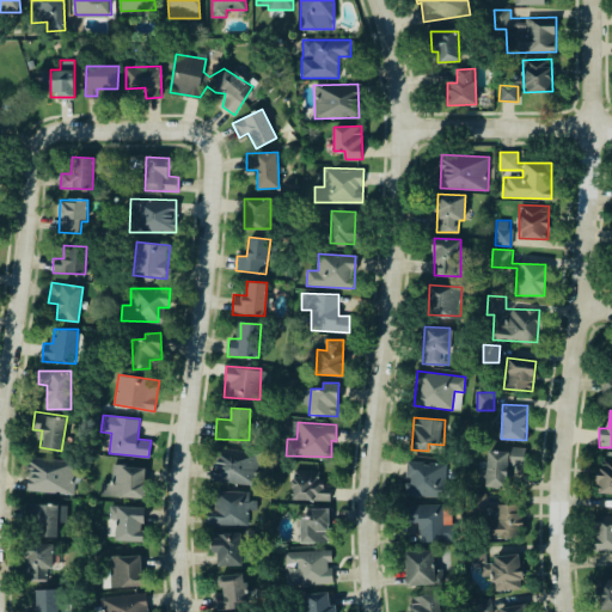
[(487,451),(485,485),(508,485),(509,464),(524,464),(524,447),(510,447),(510,451),(487,451)]
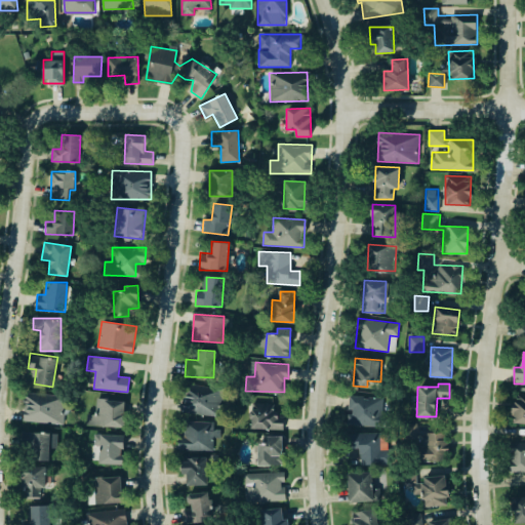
[(221,386),(184,386),(184,413),(221,415),(221,386)]
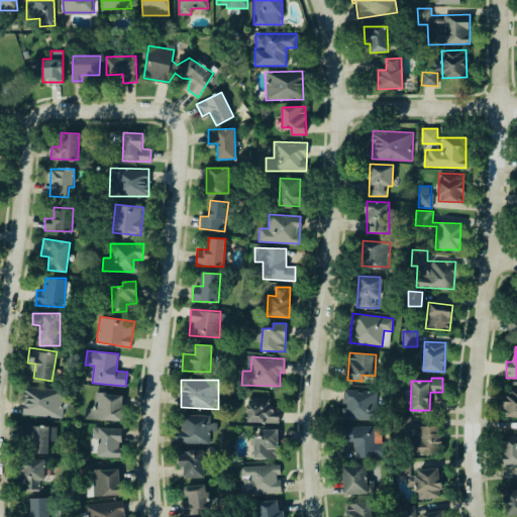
[(60,419),(65,391),(25,386),(21,413),(60,419)]
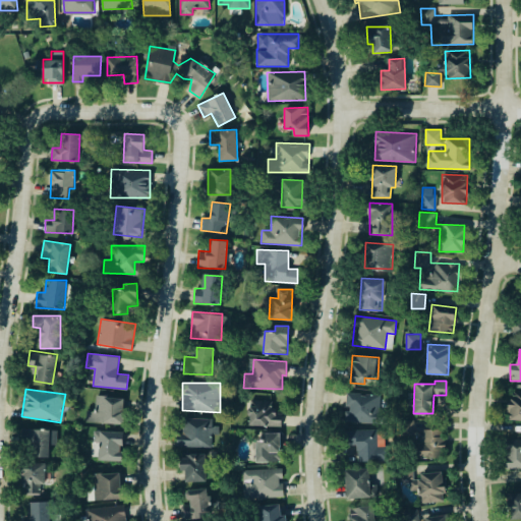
[(520,390),(509,390),(509,419),(520,419),(520,390)]
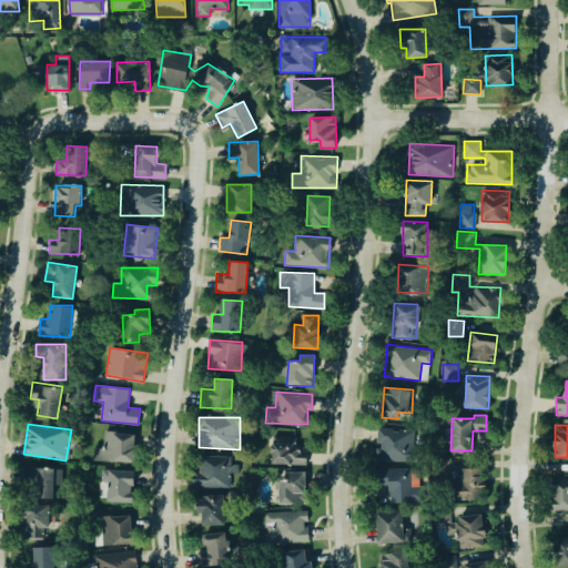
[(376,446),(375,459),(413,460),(414,429),(377,428),(376,446)]
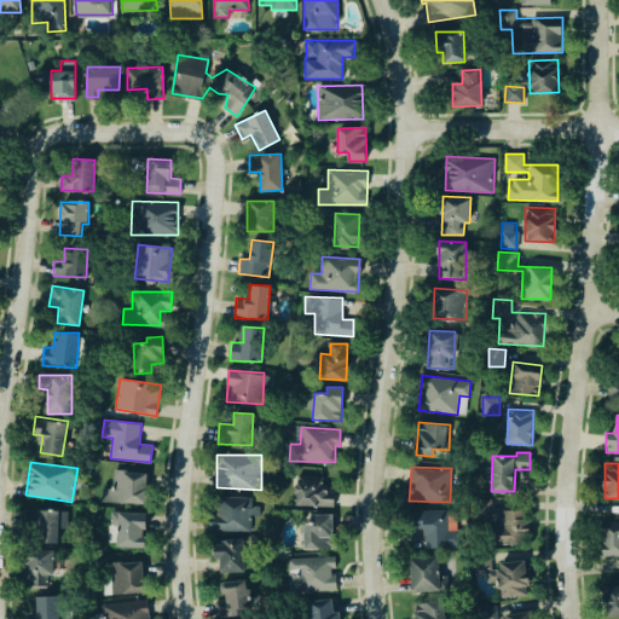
[(102,502),(145,503),(146,472),(114,470),(113,489),(102,489),(102,502)]
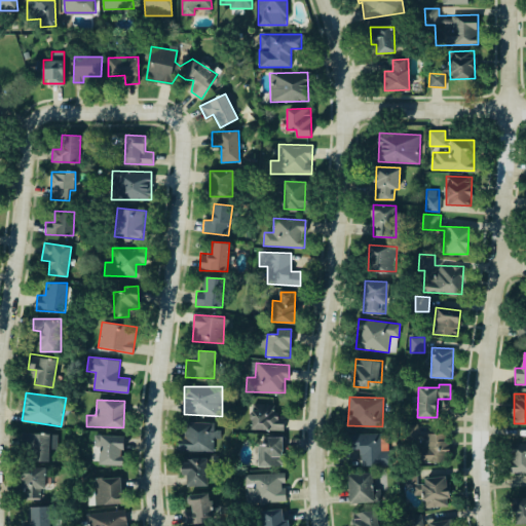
[(275,405),(251,404),(250,428),(284,430),(284,416),(275,416),(275,405)]
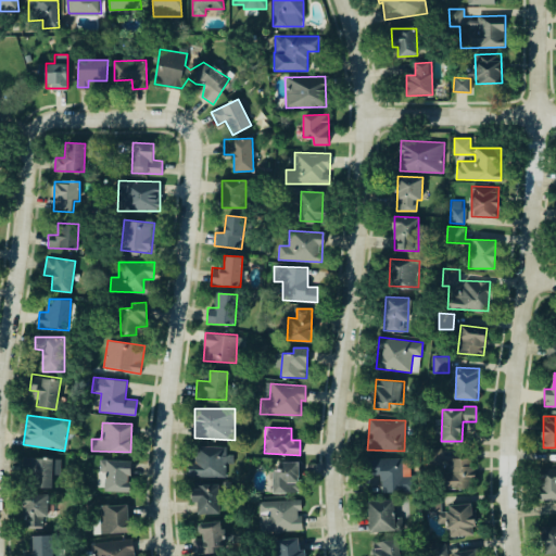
[(225,477),(226,463),(232,463),(232,455),(226,454),(226,446),(194,446),(194,462),(189,460),(188,476),(225,477)]
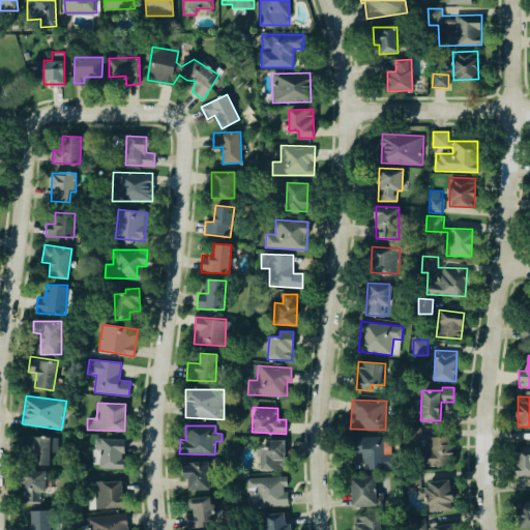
[(49,465),(50,452),(57,452),(58,437),(22,436),(22,447),(29,447),(29,464),(49,465)]
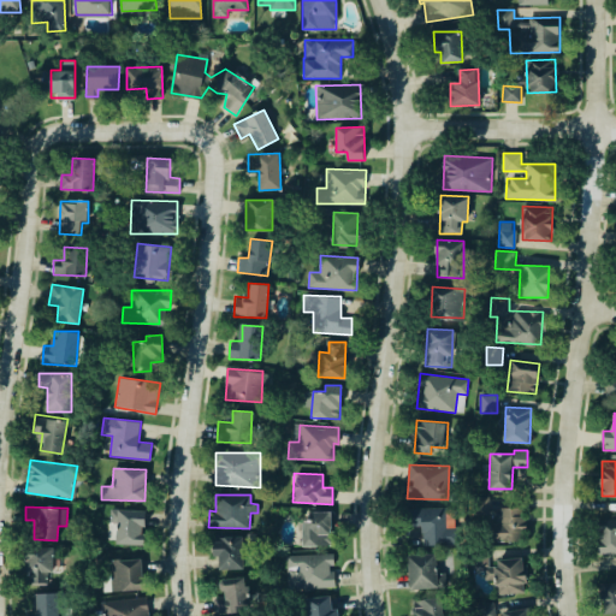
[(422,545),(455,544),(454,508),(408,508),(409,526),(422,526),(422,545)]
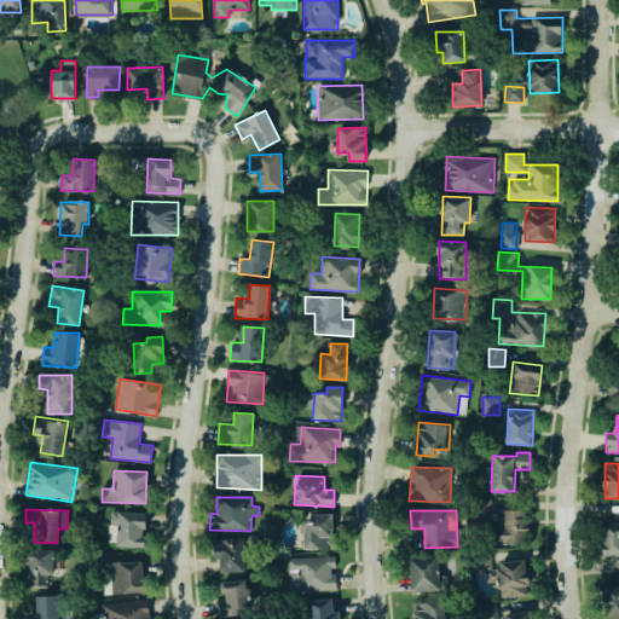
[(503,510),(503,526),(492,526),(493,544),(528,543),(527,510),(503,510)]
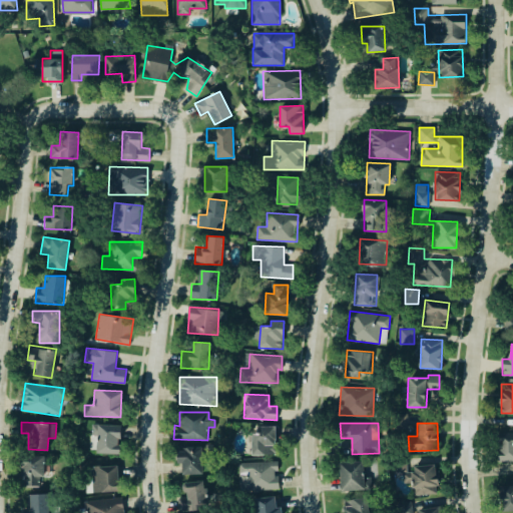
[(96,453),(119,453),(120,425),(97,424),(96,453)]
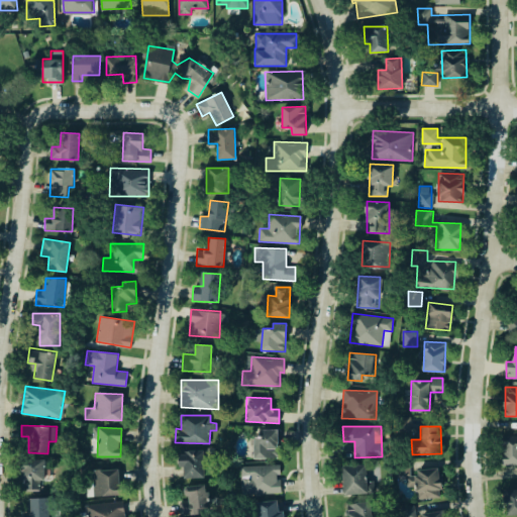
[(253,435),(253,458),(279,458),(278,429),(262,429),(263,435),(253,435)]
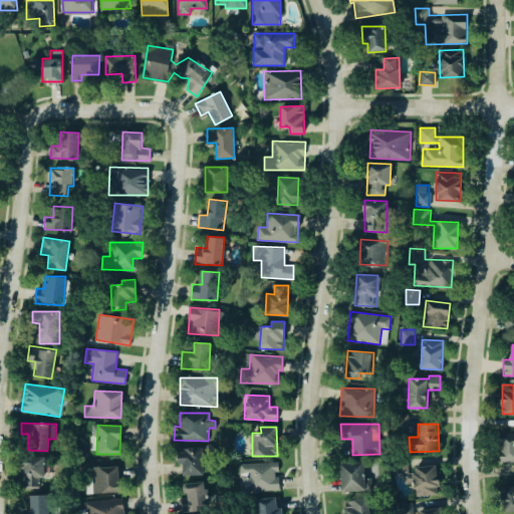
[(498,463),(513,463),(513,433),(498,433),(498,463)]
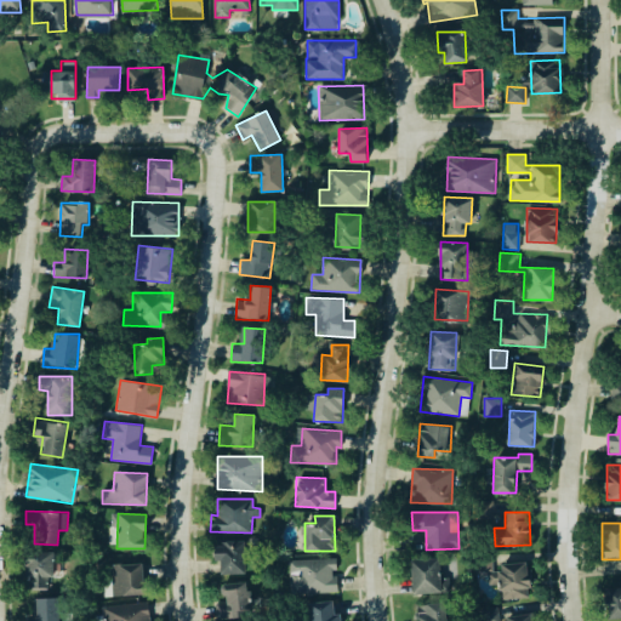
[(220,574),(246,574),(245,542),(215,543),(215,563),(220,562),(220,574)]
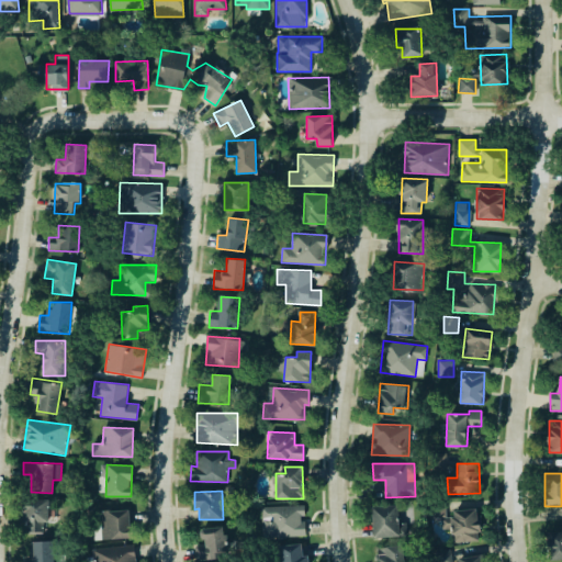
[(372,506),(373,537),(408,536),(407,523),(414,523),(413,504),(372,506)]
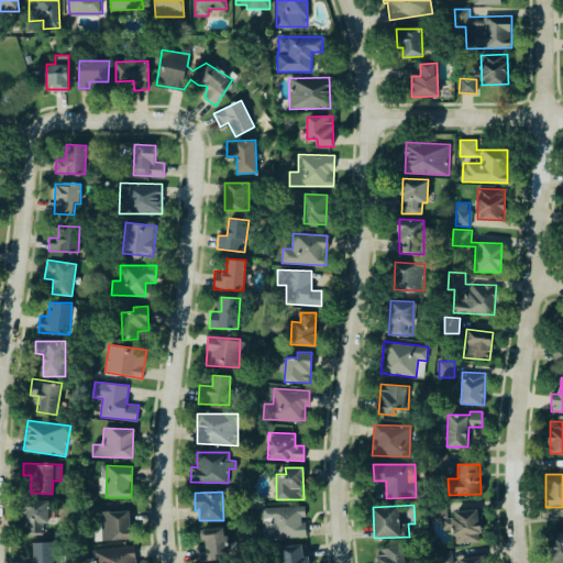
[(305,506),(263,507),(263,538),(305,537),(305,516),(306,516),(305,506)]
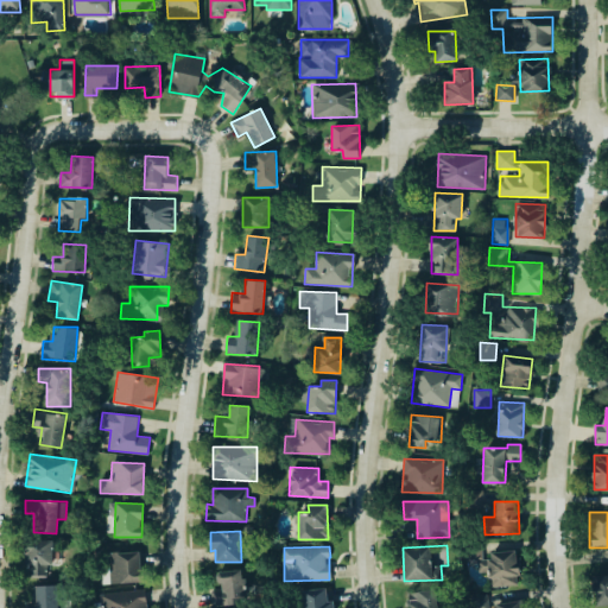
[(464,549),(467,561),(481,558),(480,546),(464,549)]
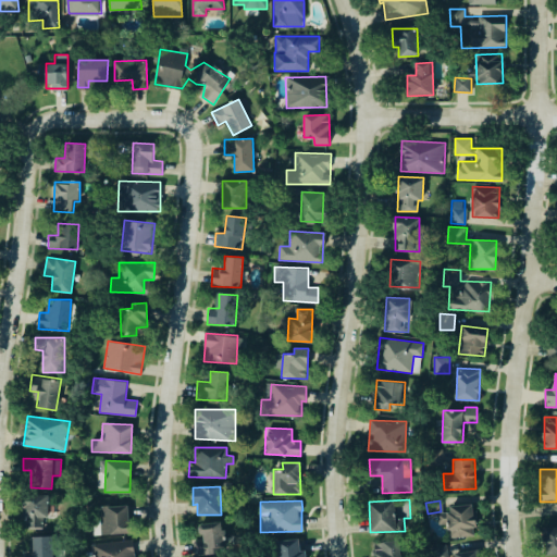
[(447,505),(448,536),(475,536),(473,504),(447,505)]
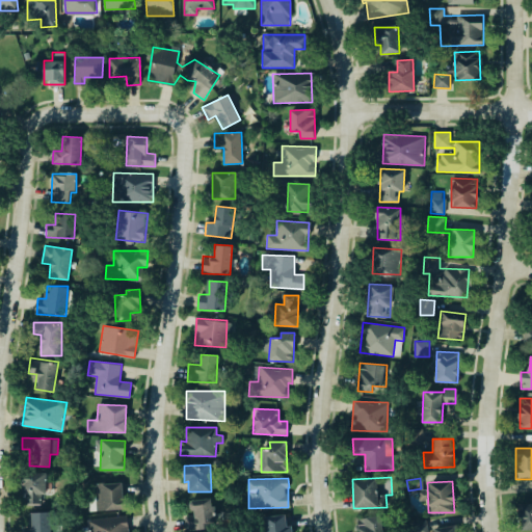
[(95,484),(96,510),(125,509),(124,482),(95,484)]
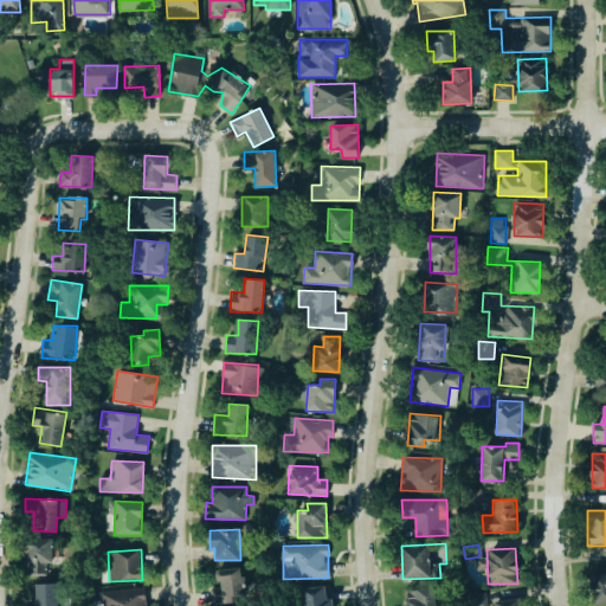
[(211,604),(244,603),(243,568),(217,569),(218,587),(210,588),(211,604)]
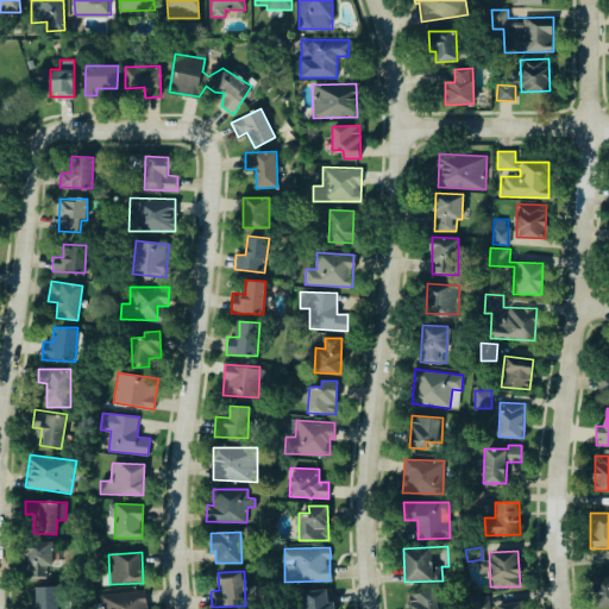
[(608,575),(594,576),(595,607),(608,606),(608,575)]
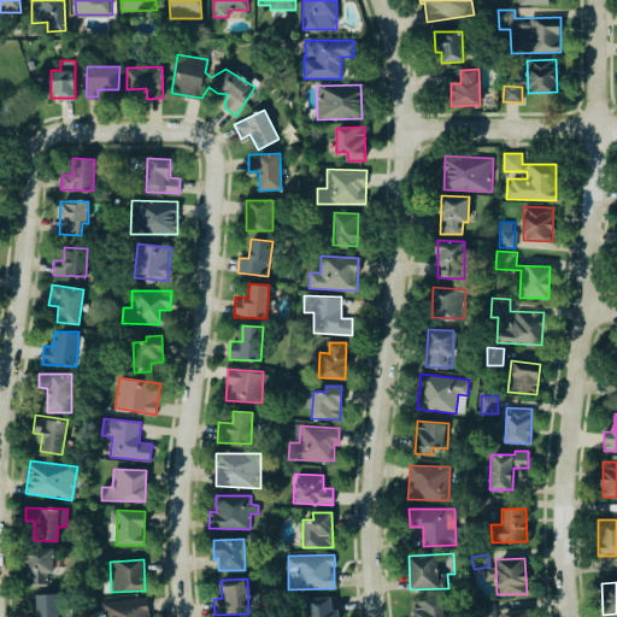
[(64,616),(64,593),(36,594),(36,612),(27,612),(27,616),(64,616)]
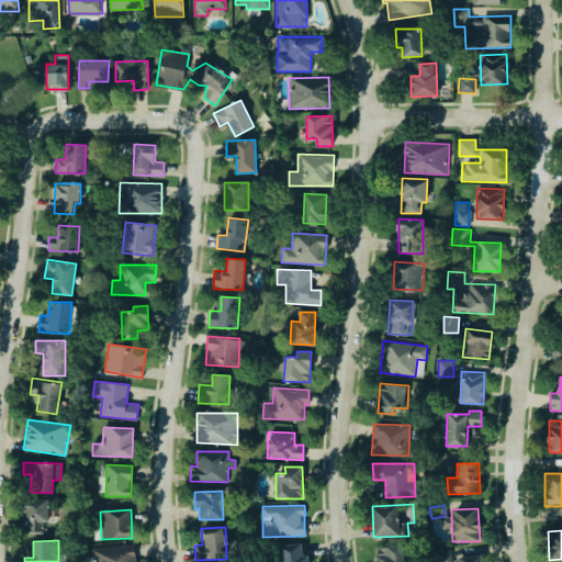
[(280,561),(308,561),(308,554),(302,554),(302,543),(280,544),(280,561)]
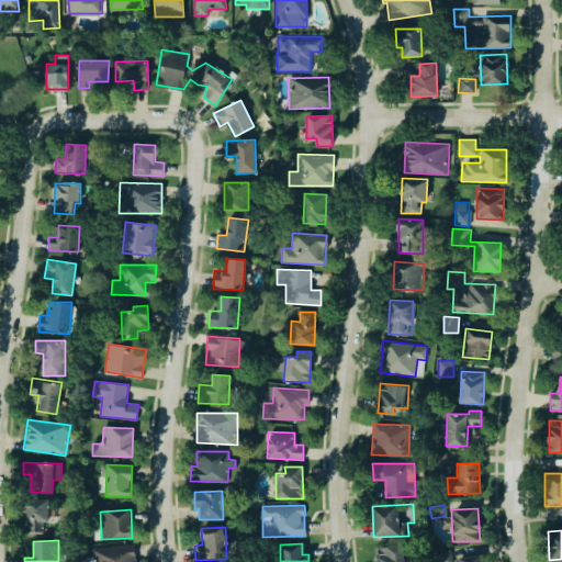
[(92,548),(92,561),(135,561),(134,546),(92,548)]
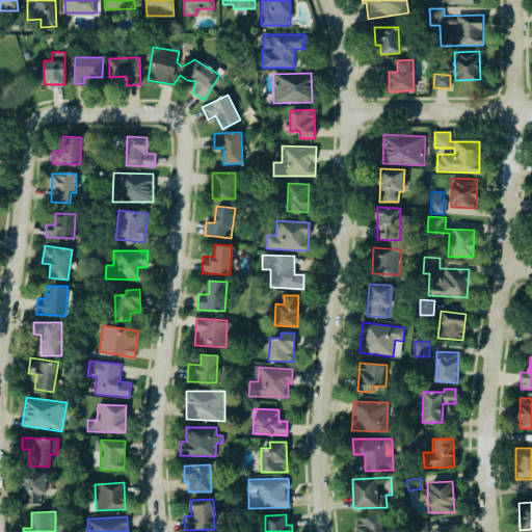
[(357,531),(379,531),(378,516),(357,519),(357,531)]
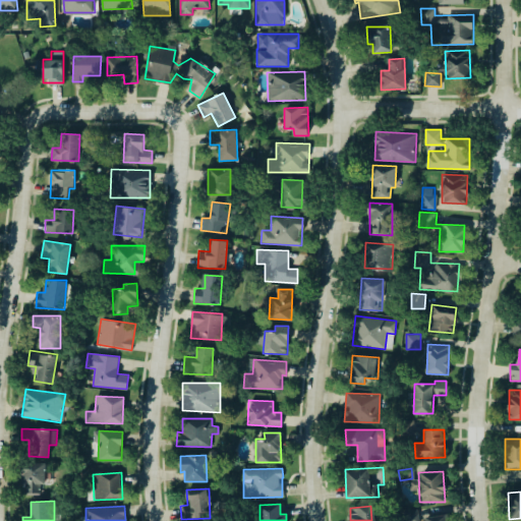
[(403,520),(418,520),(418,509),(403,510),(403,520)]
